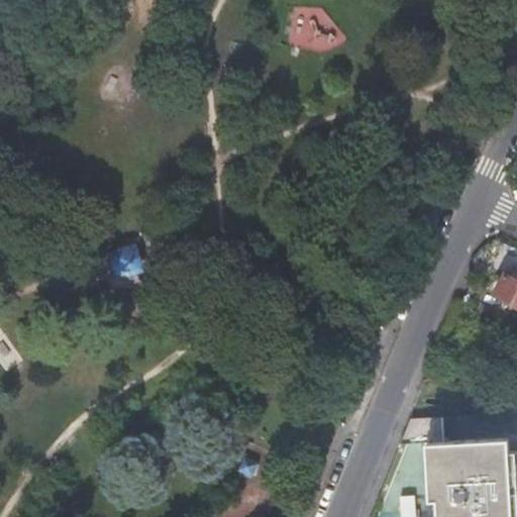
[(115,285),(145,275),(136,245),(105,254),(115,285)]
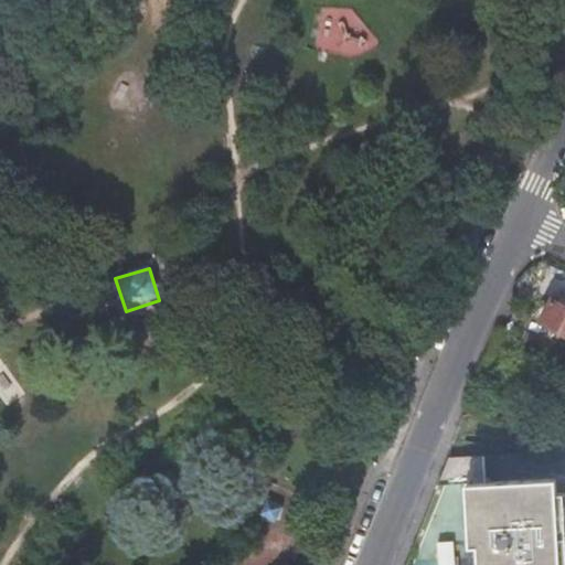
[(564,332),(564,276),(542,320),(561,330),(564,332)]
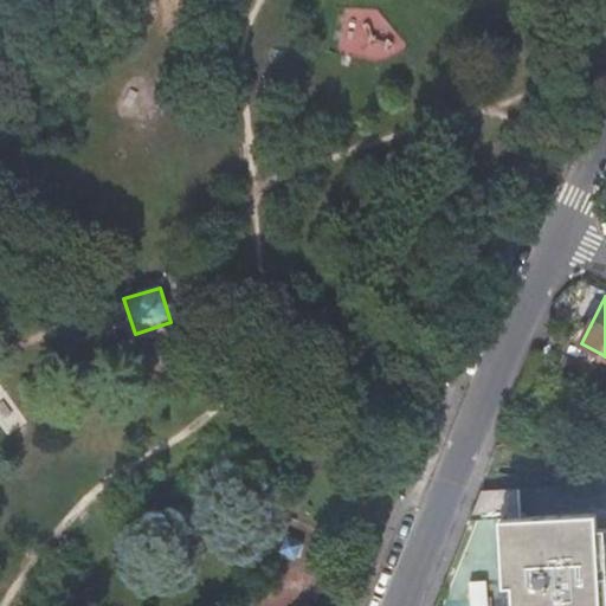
[(519,489),(479,491),(468,522),(500,520),(503,586),(511,586),(511,605),(605,605),(605,529),(599,529),(595,530),(595,528),(594,515),(569,516),(520,519),(519,489)]
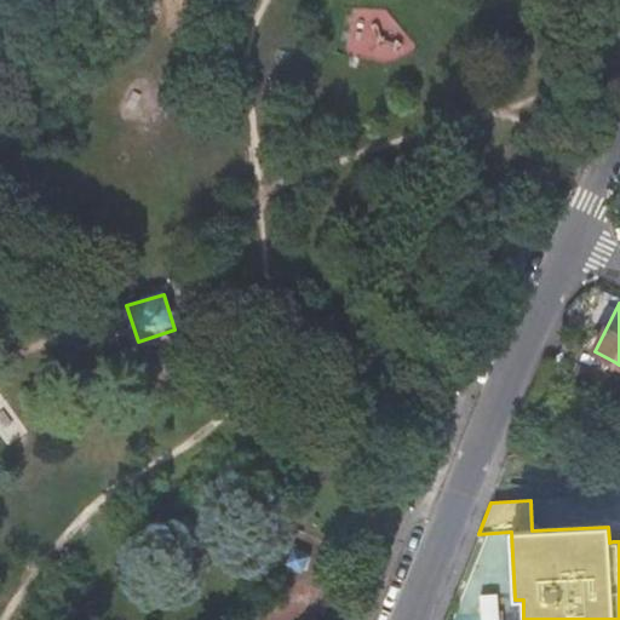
[(310,555),(292,546),(285,563),(302,572),(310,555)]
